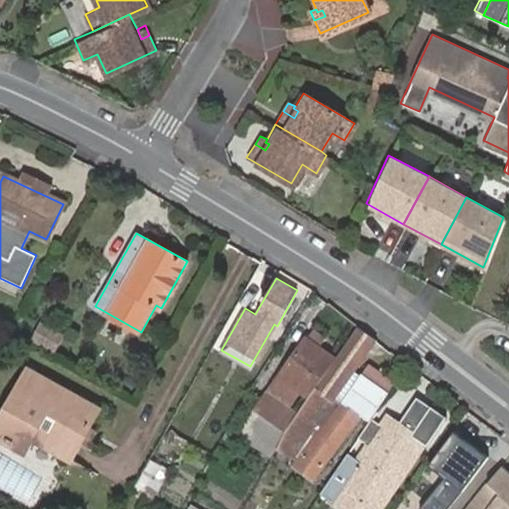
[(54,347),(61,332),(40,323),(33,338),(54,347)]
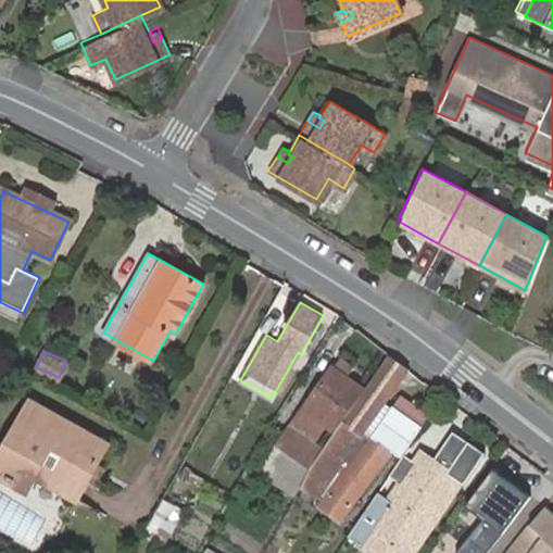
[(310,466),(300,484),(317,494),(334,470),(346,450),(405,367),(391,356),(343,423),(340,420),(334,430),(328,438),(324,445),(310,466)]
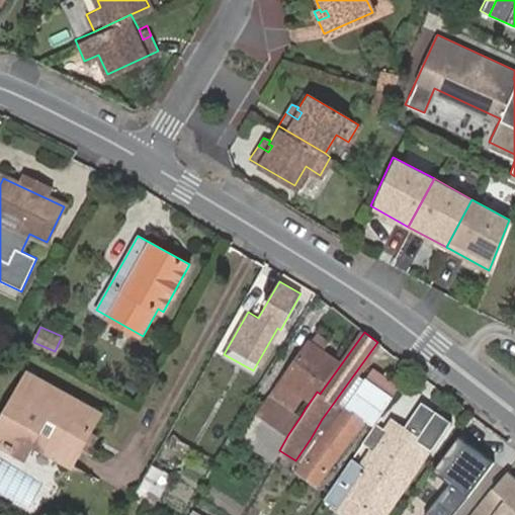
[(317,392),(339,359),(310,340),(272,394),(274,396),(262,414),(277,426),(288,434),(302,415),(294,410),(304,397),(311,401),(317,392)]
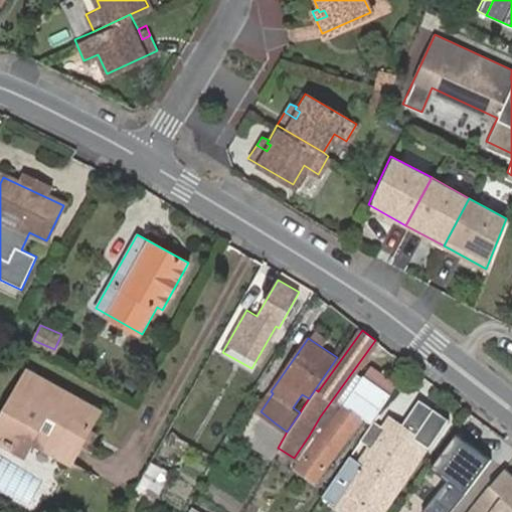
[(370,363),(363,374),(390,393),(398,382),(370,363)]
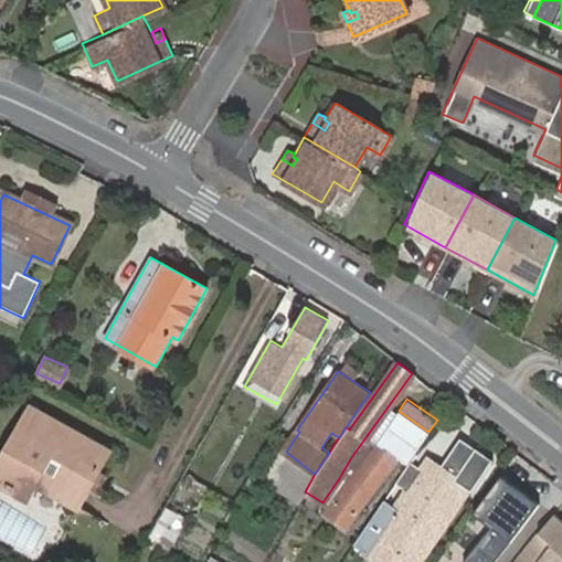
[(89,485),(97,470),(109,449),(31,409),(0,466),(0,483),(31,499),(38,486),(77,507),(89,485)]
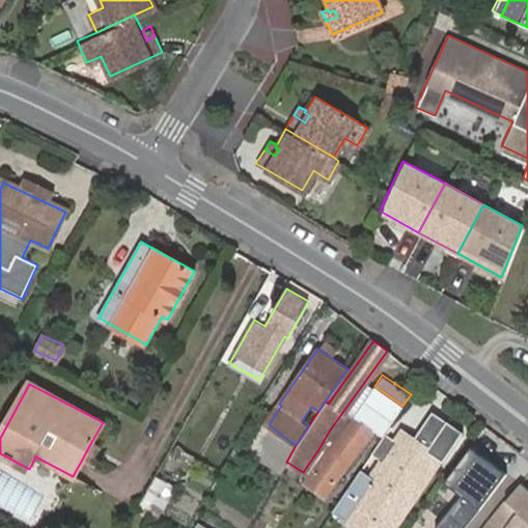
[(374,386),(306,482),(324,496),(373,427),(384,435),(388,428),(403,406),(374,386)]
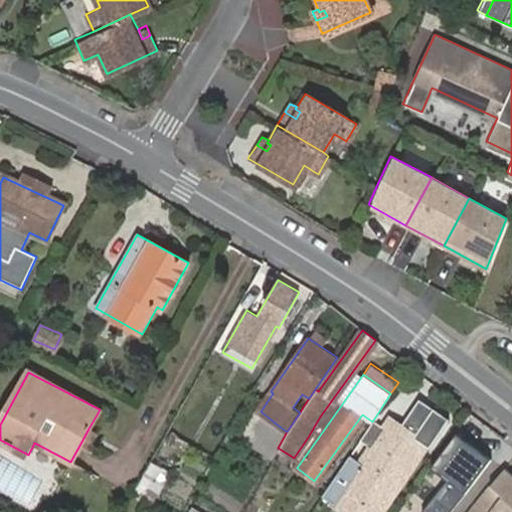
[(432,444),(451,415),(436,404),(434,407),(429,404),(419,404),(404,425),(428,441),(432,444)]
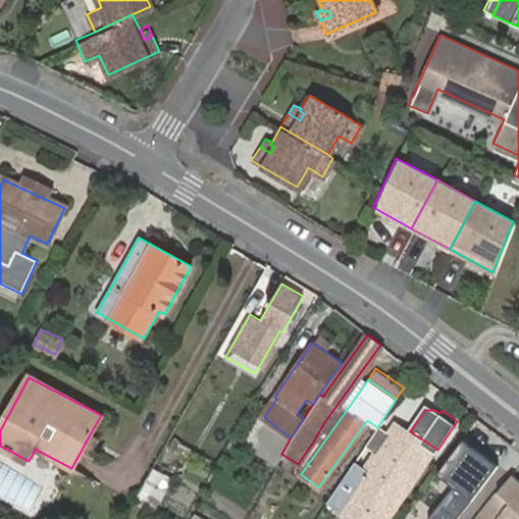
[(385,415),(381,421),(393,429),(397,422),(385,415)]
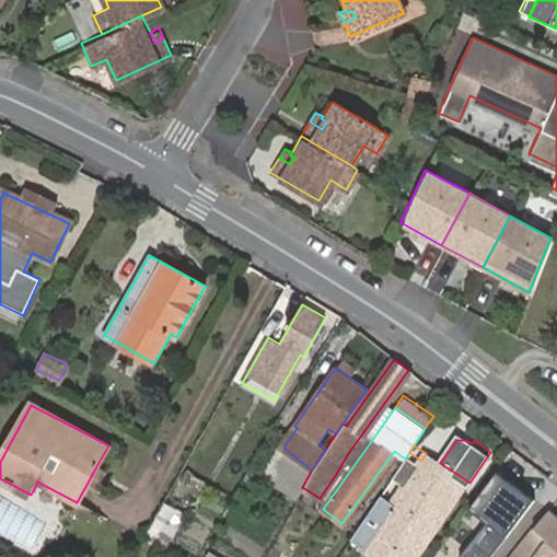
[(405,459),(355,533),(391,556),(403,542),(416,550),(465,479),(440,463),(426,453),(421,461),(409,452),(405,459)]
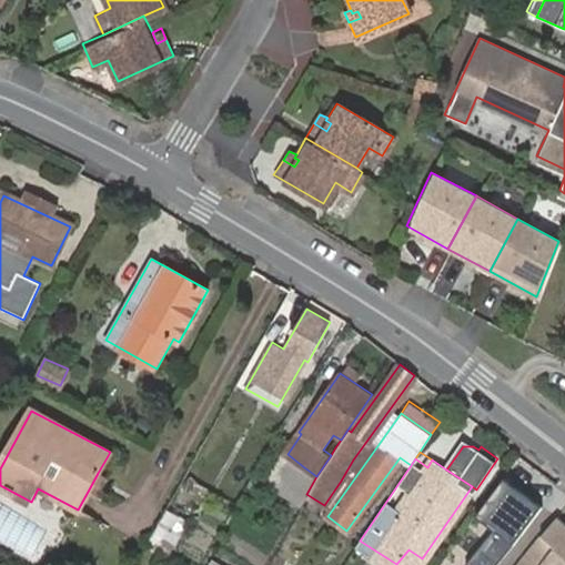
[(279,487),(302,502),(306,494),(316,476),(304,467),(294,482),(285,477),(279,487)]
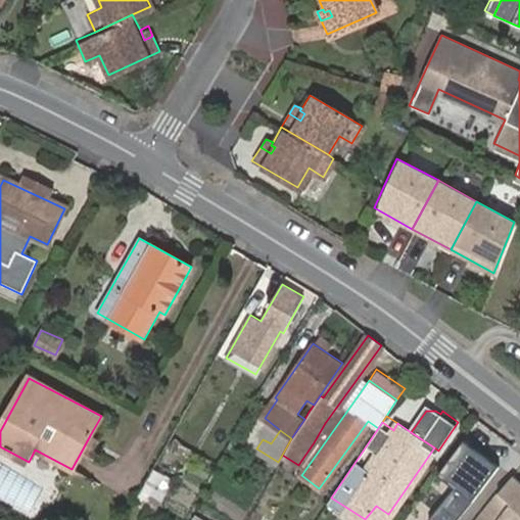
[(97,439),(90,435),(83,448),(90,453),(97,439)]
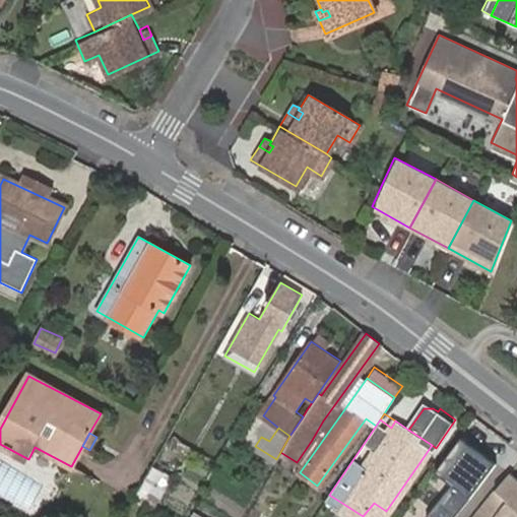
[(495,464),(463,440),(438,473),(469,498),(495,464)]
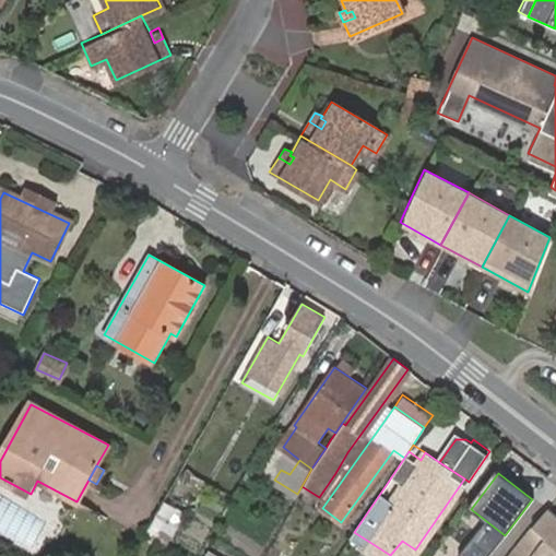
[(176,506),(164,499),(145,531),(157,539),(162,530),(176,506)]
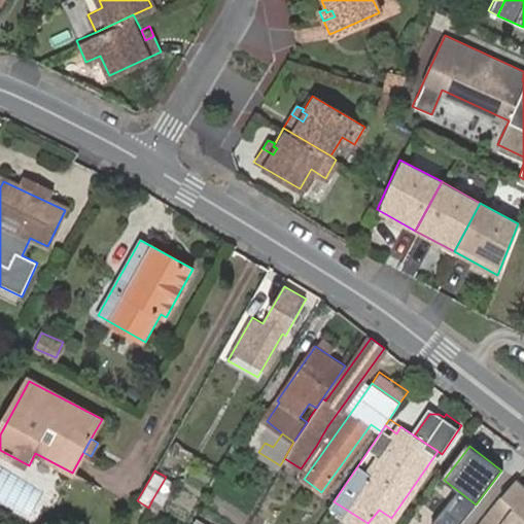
[(175,482),(166,477),(152,499),(162,505),(175,482)]
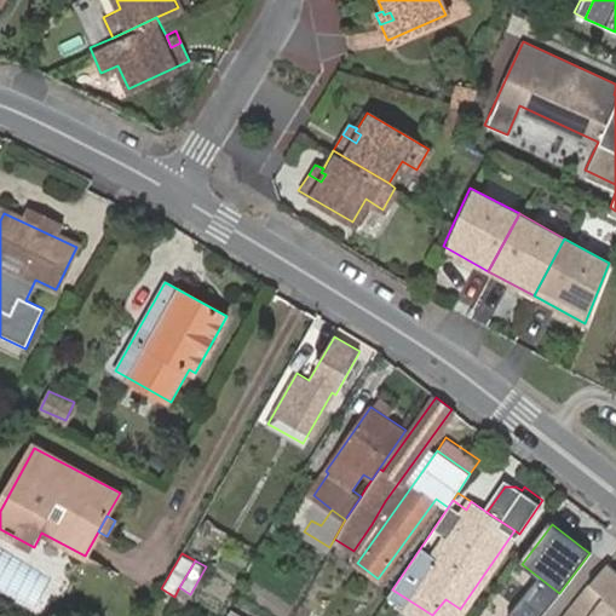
[(615,615),(615,570),(608,563),(559,615),(615,615)]
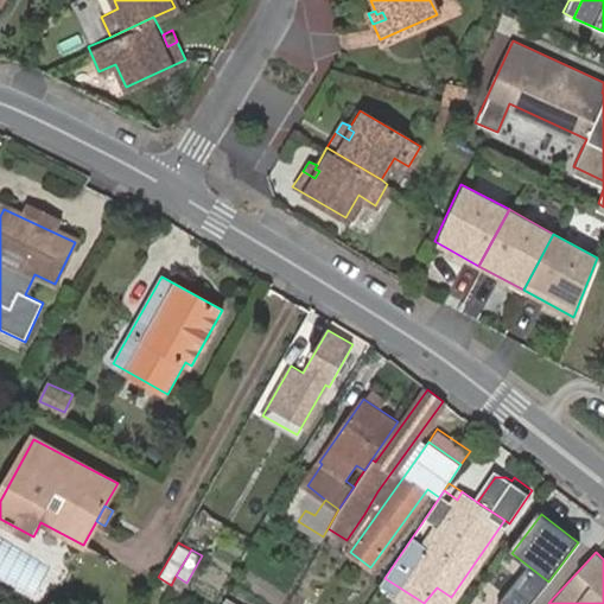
[(527,603),(546,580),(529,567),(501,603),(527,603)]
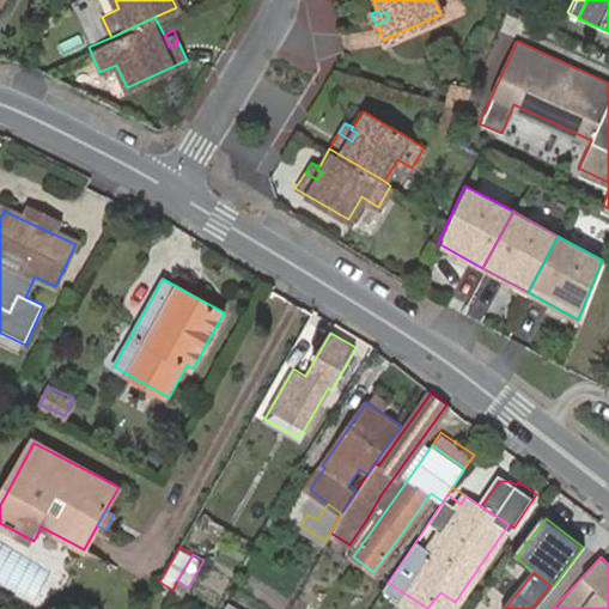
[(449,608),(455,602),(440,592),(427,608),(449,608)]
